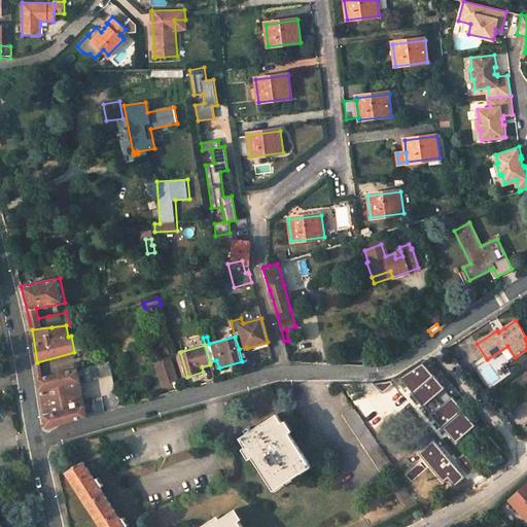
[(383,357),(364,357),(363,365),(381,366),(386,365),(383,357)]
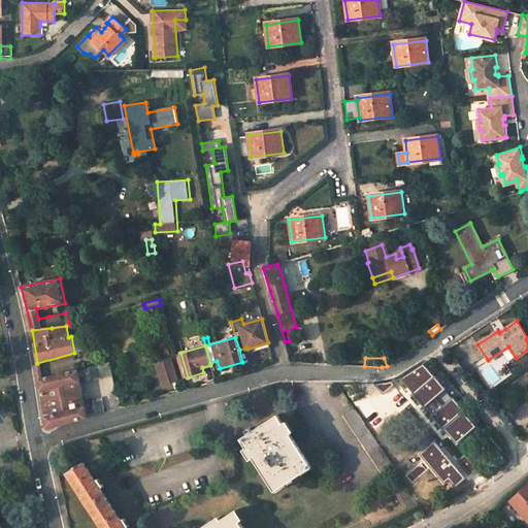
[(156,363),(162,384),(176,380),(170,359),(156,363)]
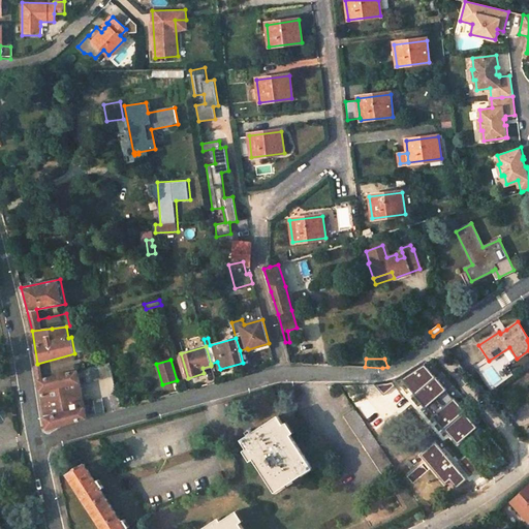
[(109,363),(83,369),(86,382),(113,375),(109,363)]
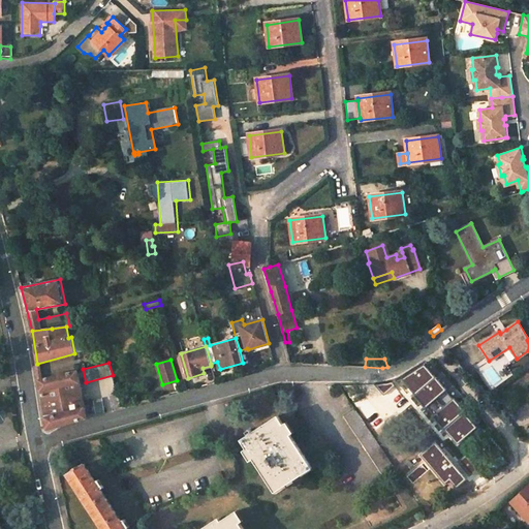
[(78,371),(39,379),(48,429),(87,417),(78,371)]
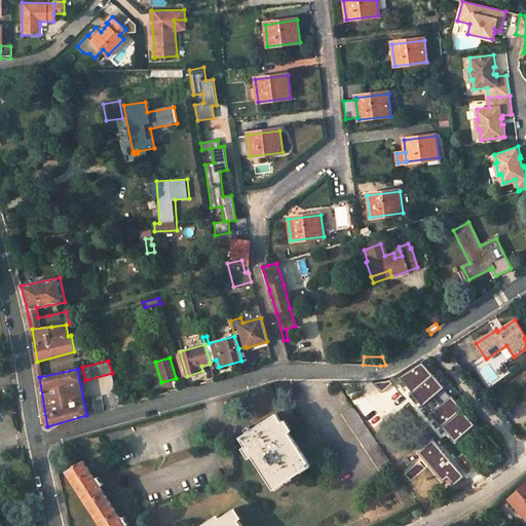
[(451,405),(426,377),(412,389),(437,417),(451,405)]
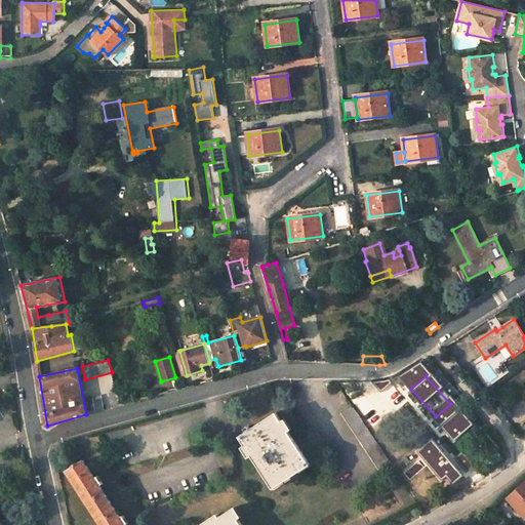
[(117,392),(109,394),(112,407),(120,405),(117,392)]
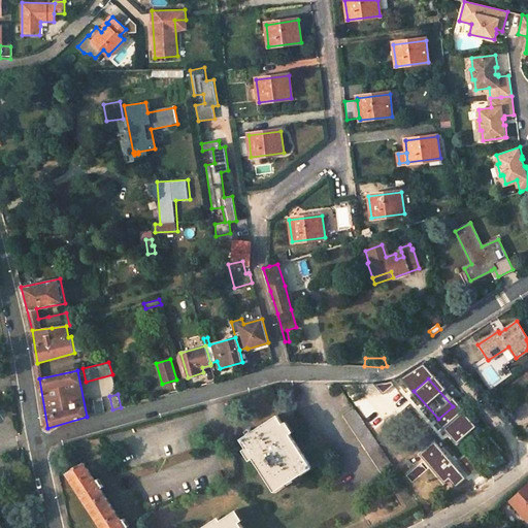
[(101,398),(94,399),(96,415),(104,411),(101,398)]
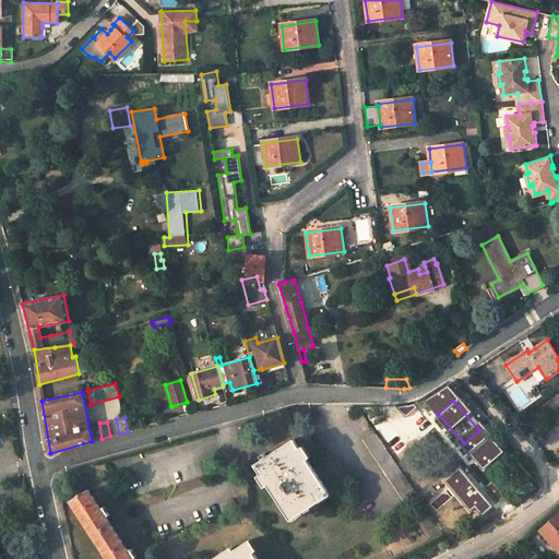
[(470,452),(485,468),(502,453),(483,430),(462,448),(467,454),(470,452)]
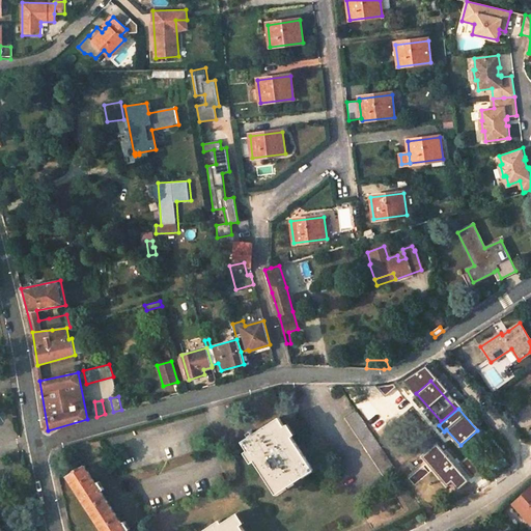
[(357,410),(345,418),(383,476),(384,475),(395,468),(371,434),(366,424),(364,421),(357,410)]
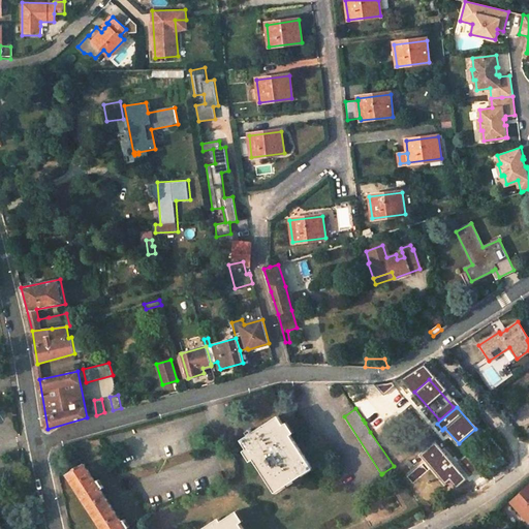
[(373,413),(363,419),(365,423),(375,416),(373,413)]
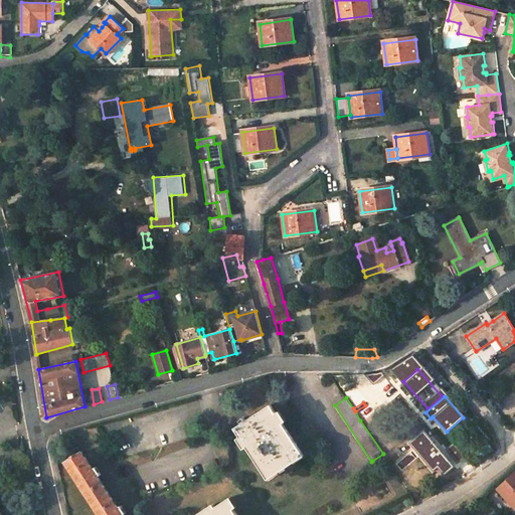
[(241,422),(234,427),(266,476),(281,467),(282,469),(287,466),(285,464),(302,453),(271,404),(250,417),(245,420),(243,417),(240,420),(241,422)]
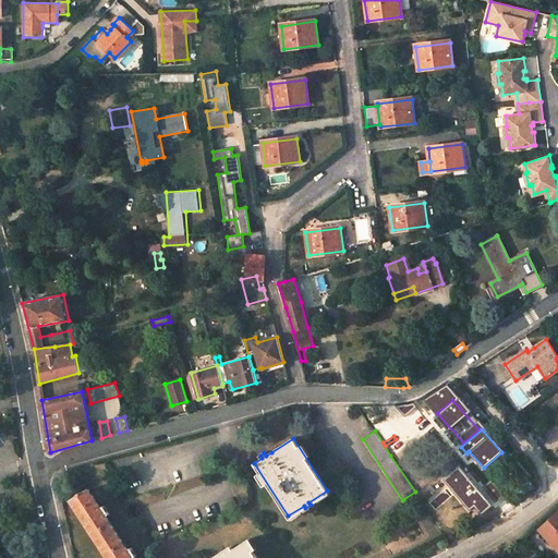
[(396,439),(385,446),(390,456),(402,447),(397,439),(396,439)]
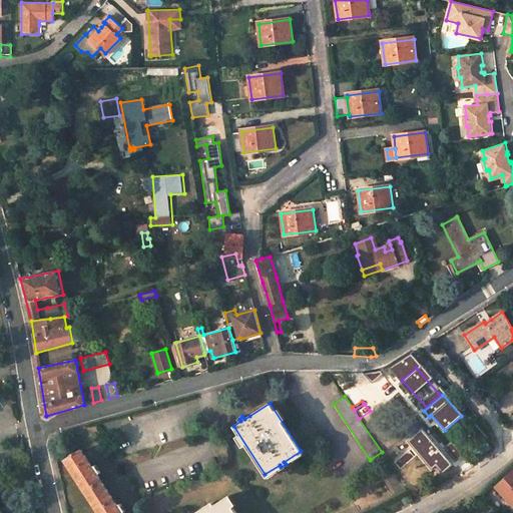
[(443,437),(426,451),(431,458),(431,459),(439,469),(441,467),(456,454),(458,453),(450,443),(448,444),(443,437)]
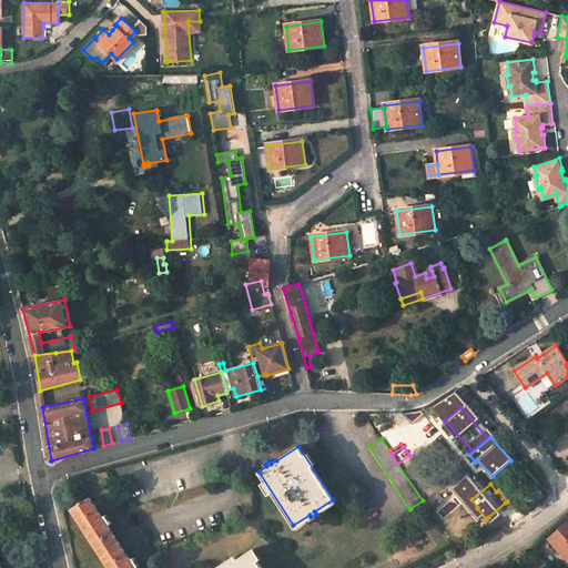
[(98,493),(90,498),(102,517),(105,515),(105,505),(98,493)]
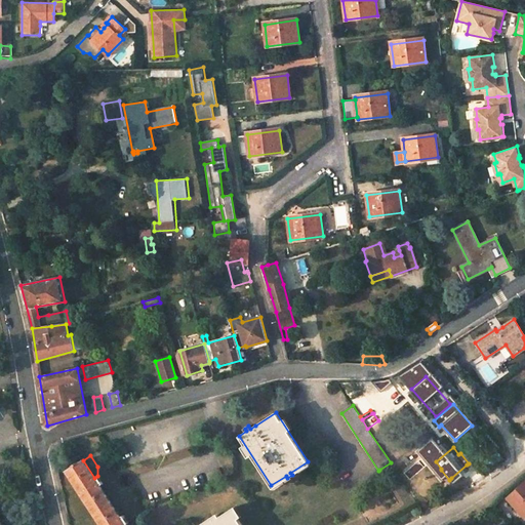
[(74,467),(67,471),(103,524),(125,524),(120,518),(116,512),(104,492),(99,486),(94,478),(83,460),(76,465),(74,467)]
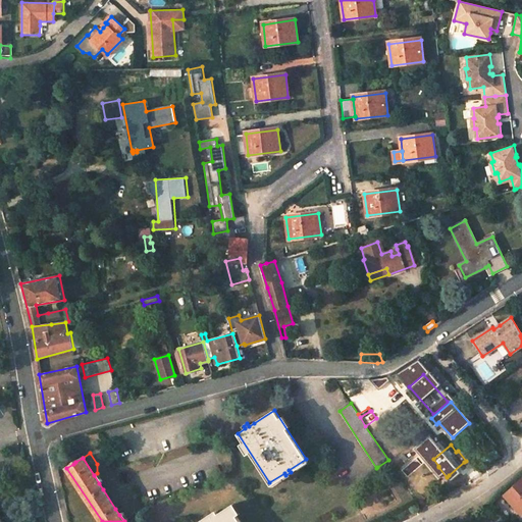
[(464,462),(449,475),(454,481),(456,479),(467,470),(469,468),(464,462)]
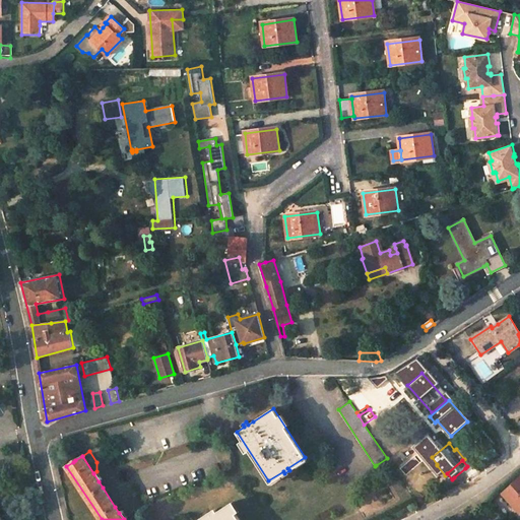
[(96,471),(93,473),(99,481),(103,479),(96,471)]
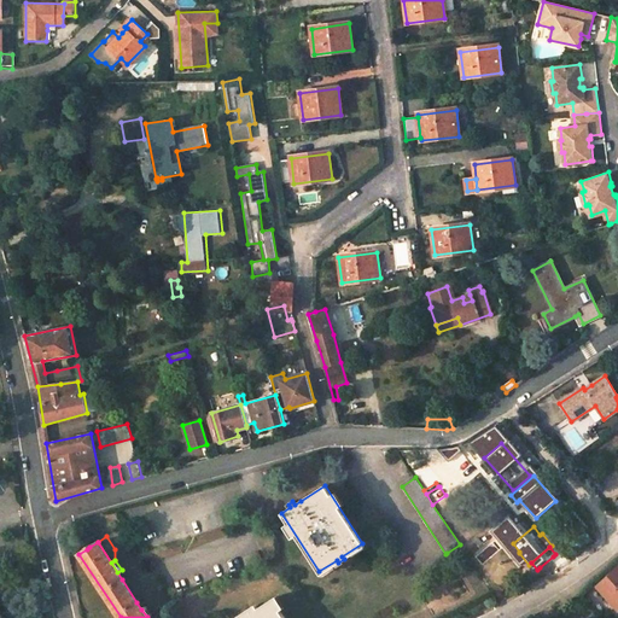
[(606,578),(598,587),(602,593),(617,608),(617,567),(611,575),(606,578)]
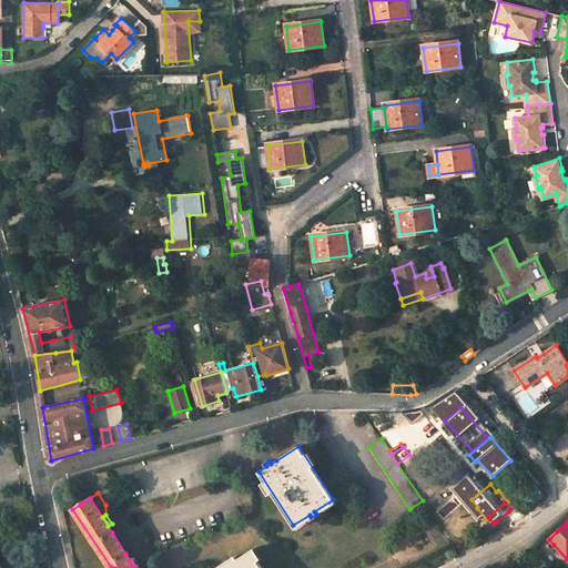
[(119,528),(112,533),(125,554),(133,548),(119,528)]
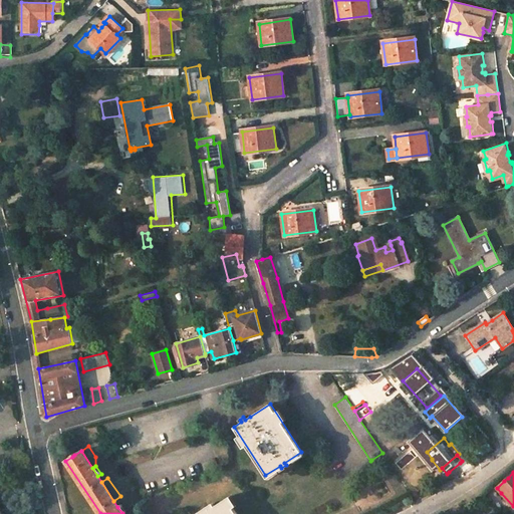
[(208,506),(195,513),(236,513),(226,498),(210,509),(208,506)]
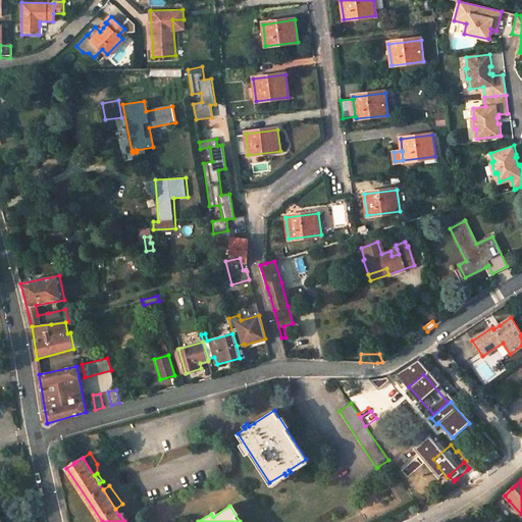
[(123,512),(119,515),(124,521),(128,520),(123,512)]
